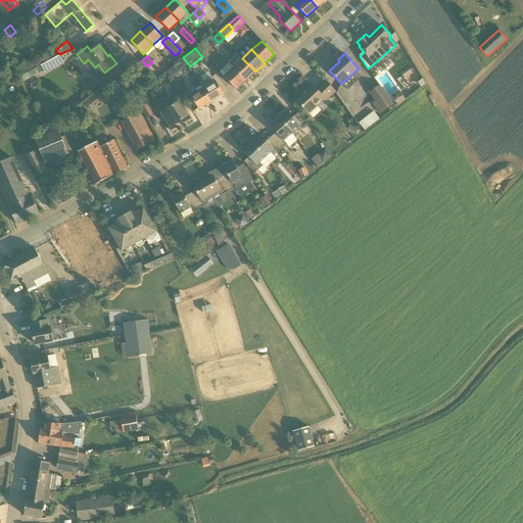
[(44,63),(47,70),(61,64),(58,57),(44,63)]
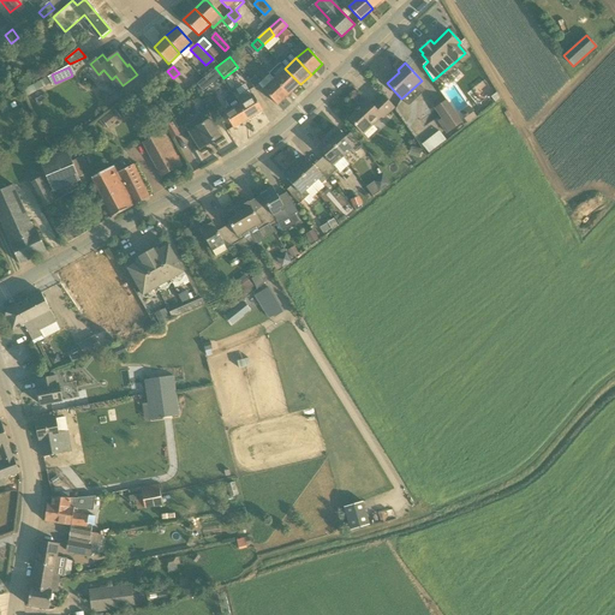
[(300,84),(285,69),(274,79),(288,95),(300,84)]
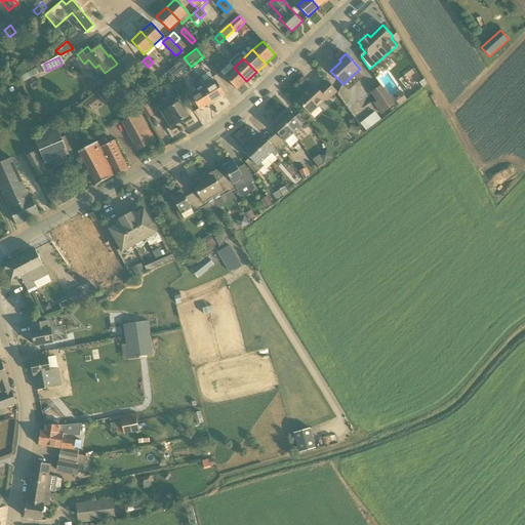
[(167,72),(171,78),(177,74),(180,72),(175,66),(173,68),(167,72)]
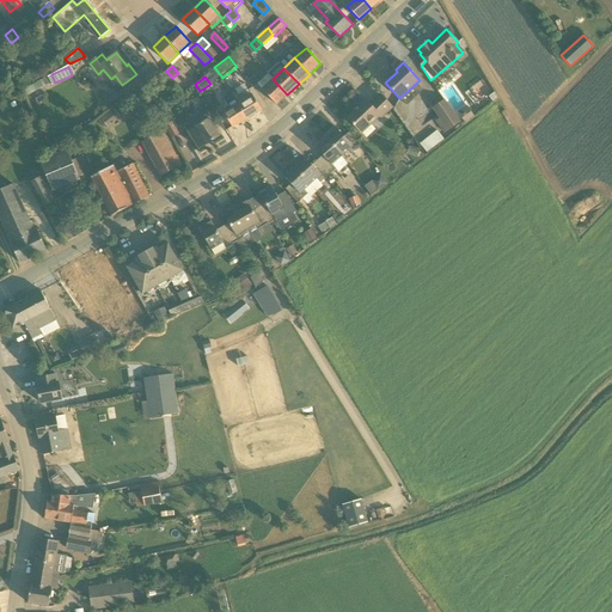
[(255,89),(259,84),(254,77),(249,81),(255,89)]
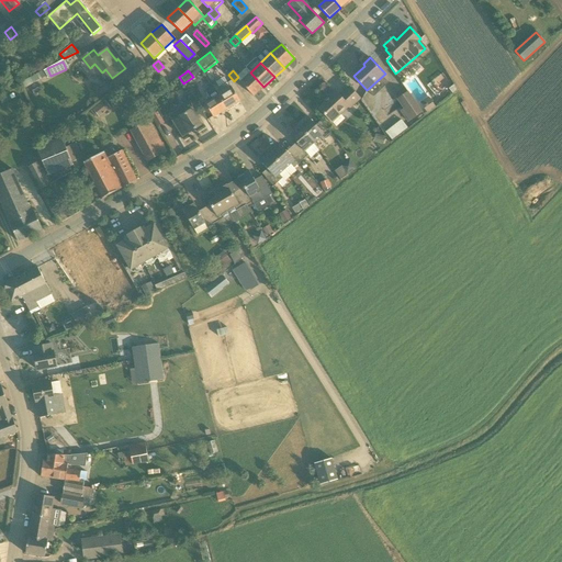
[(254,97),(263,87),(250,72),(240,81),(254,97)]
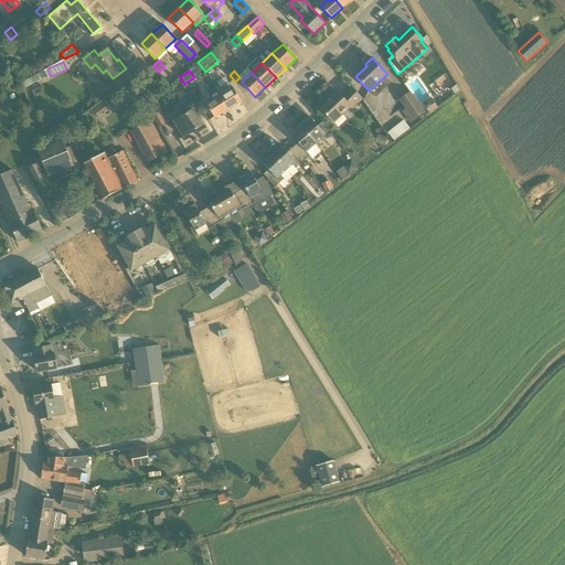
[(36,74),(25,81),(29,86),(40,78),(36,74)]
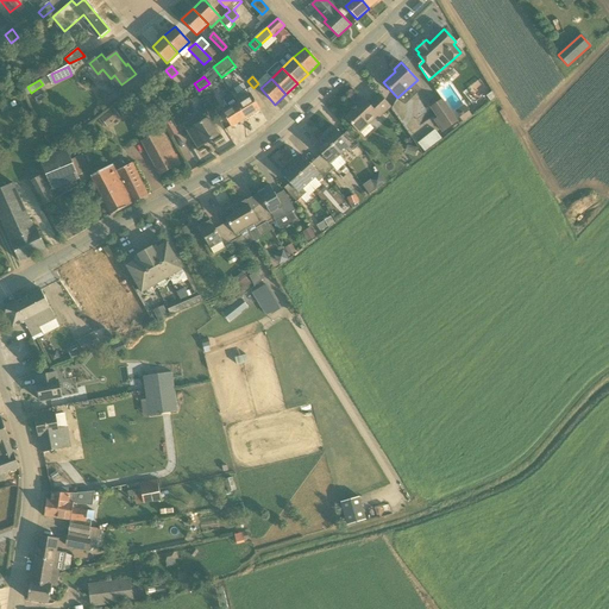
[(230,93),(233,98),(240,111),(245,118),(259,110),(256,102),(250,95),(246,89),(238,94),(234,90),(230,93)]
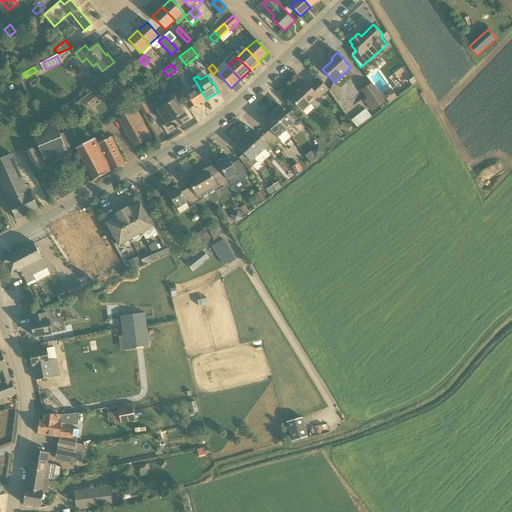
[(318,98),(328,90),(318,80),(309,88),(304,83),(298,88),(300,90),(290,99),(302,111),(317,97),(318,98)]
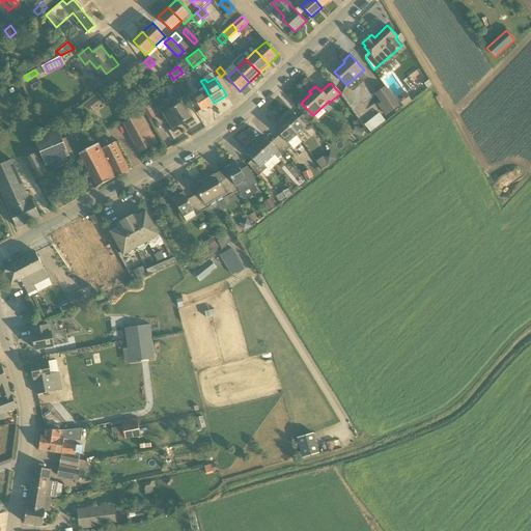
[(210,96),(203,85),(196,90),(199,95),(194,99),(197,104),(201,111),(214,103),(210,96)]
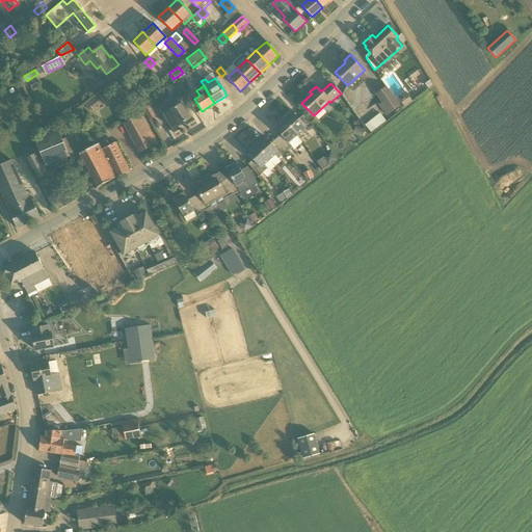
[(378,105),(386,115),(400,106),(387,87),(375,95),(381,103),(378,105)]
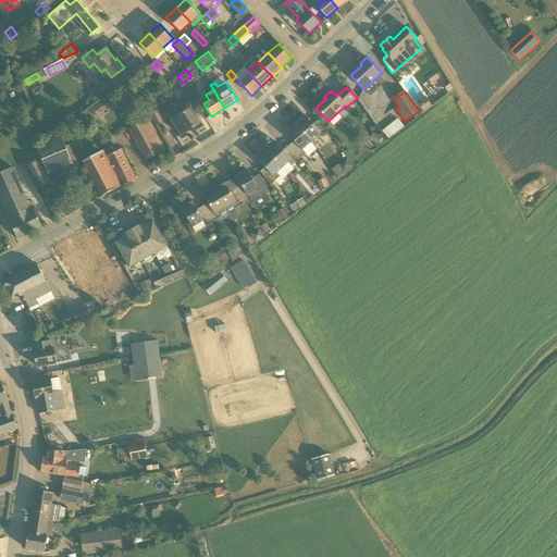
[(432,107),(424,96),(416,102),(423,113),(432,107)]
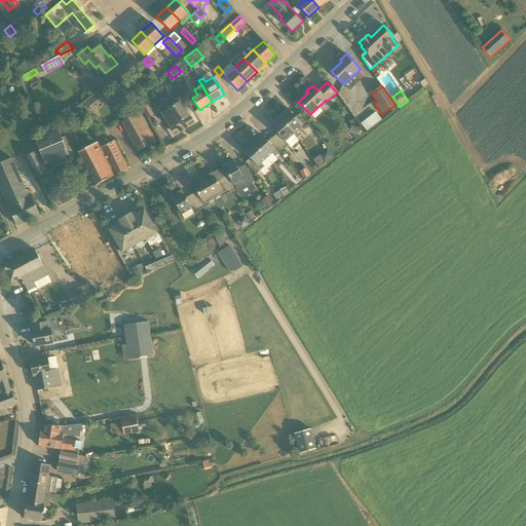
[(98,94),(86,103),(92,110),(104,101),(98,94)]
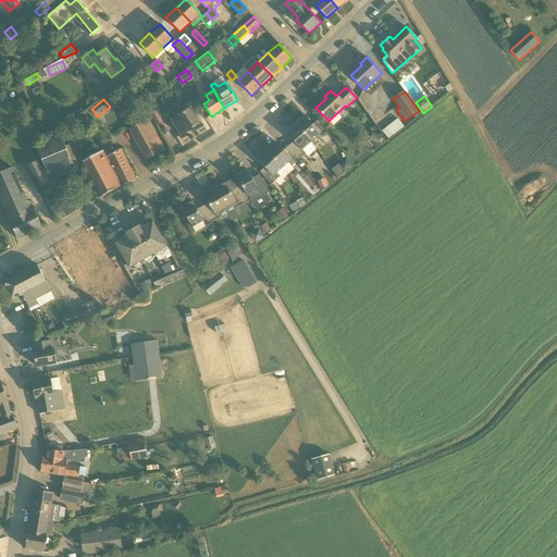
[(186,103),(168,114),(172,120),(181,135),(199,124),(189,108),(186,103)]
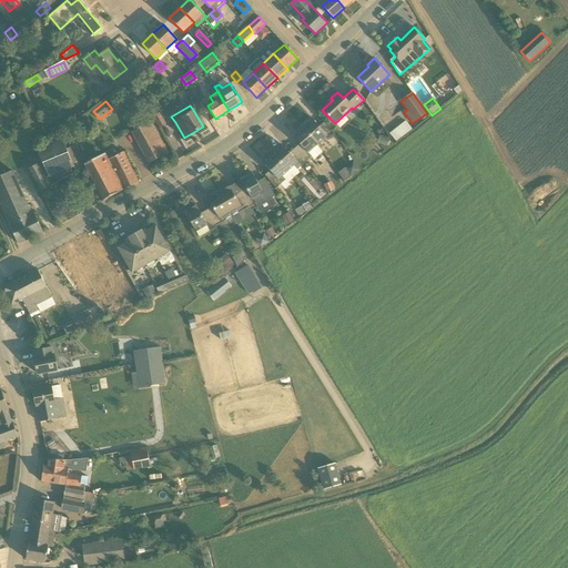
[(156,125),(163,121),(159,114),(152,118),(156,125)]
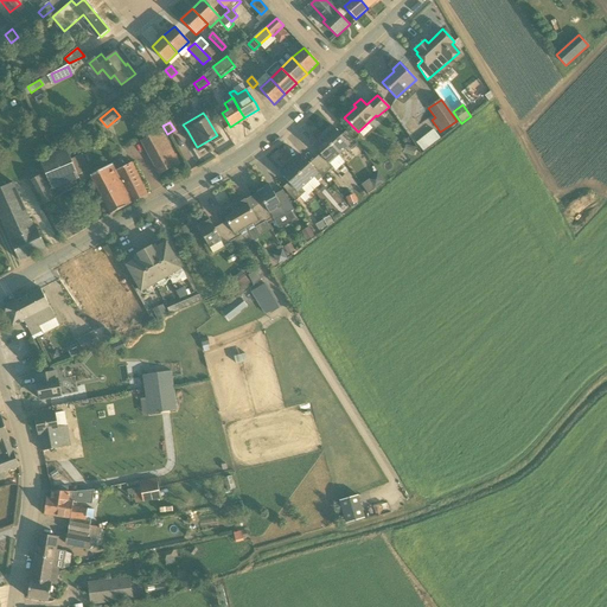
[(349,153),(358,144),(346,131),(342,135),(334,128),(331,131),(330,129),(323,135),(339,154),(345,148),(349,153)]
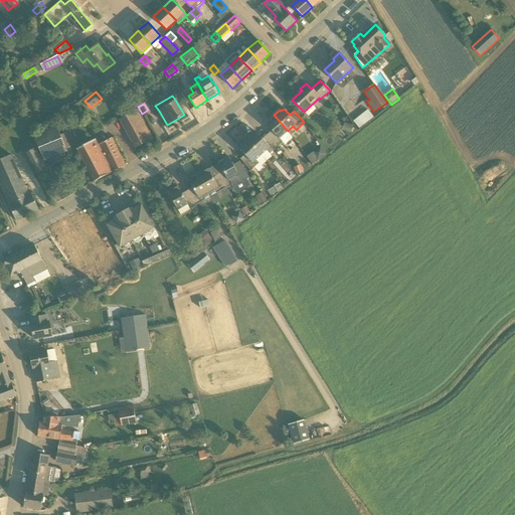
[(137,110),(121,119),(136,147),(152,139),(137,110)]
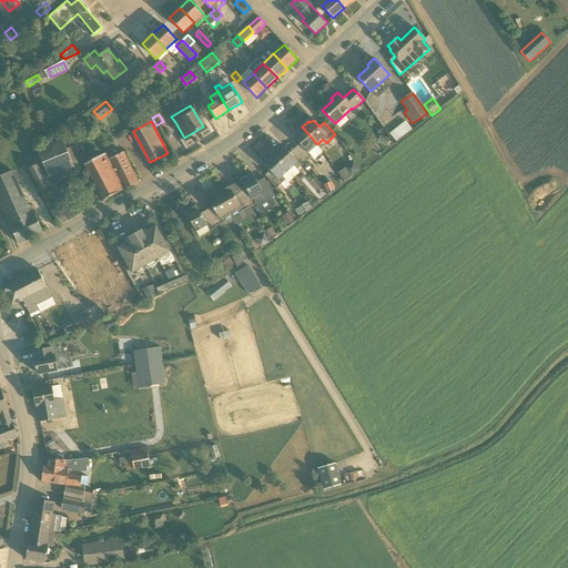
[(396,142),(413,130),(406,121),(389,134),(396,142)]
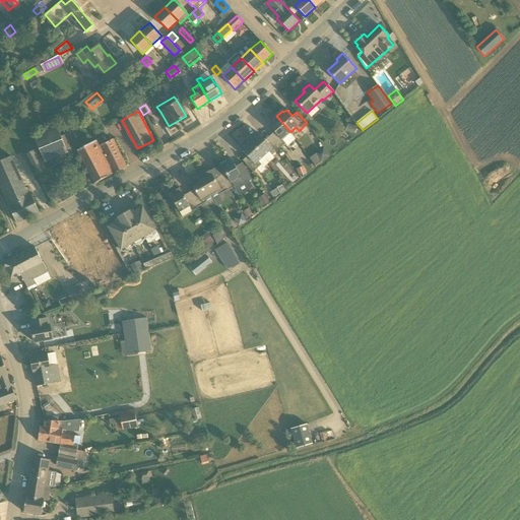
[(269,136),(280,147),(285,143),(287,146),(296,139),(290,132),(276,116),(270,121),(271,123),(268,126),(274,132),(269,136)]
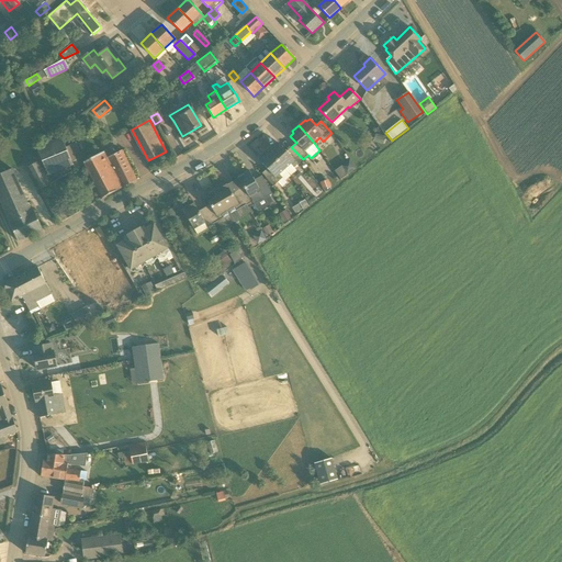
[(375,135),(373,142),(383,145),(385,138),(375,135)]
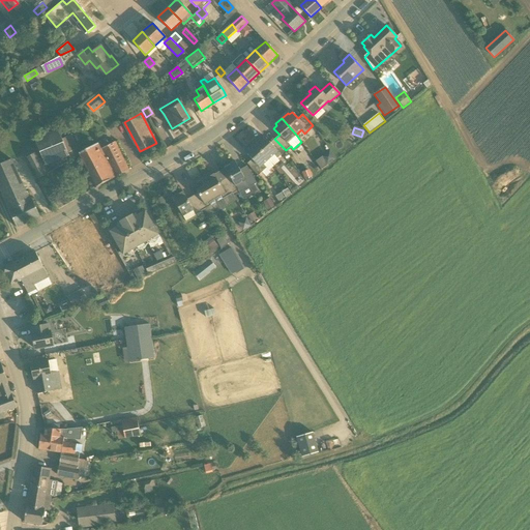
[(34,139),(48,172),(70,160),(58,129),(34,139)]
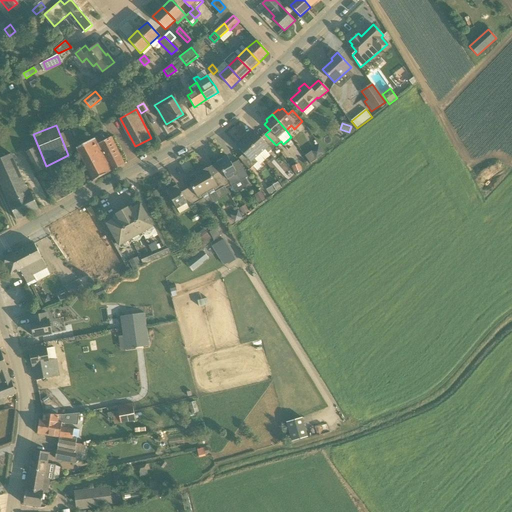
[(276,145),(265,134),(261,138),(255,132),(252,134),(251,133),(245,138),(259,154),(265,149),(268,153),(276,145)]
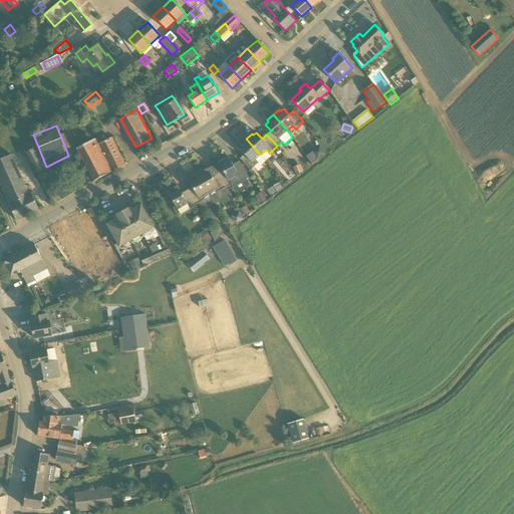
[(101,136),(76,149),(93,182),(124,165),(110,138),(104,141),(101,136)]
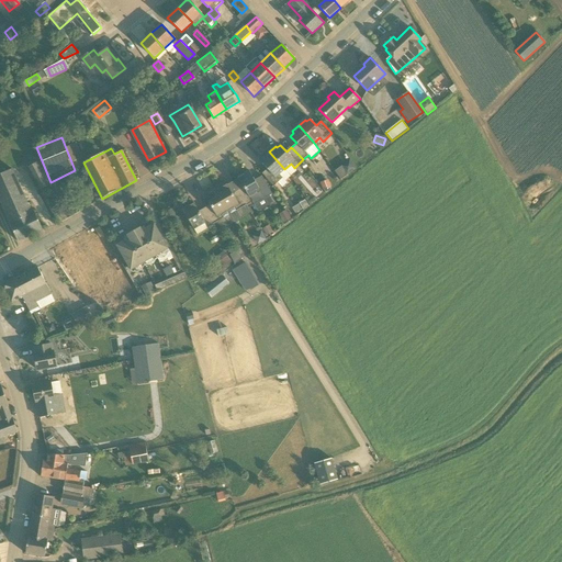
[(260,163),(267,169),(262,173),(273,186),(282,178),(279,175),(284,169),(269,152),(262,157),(265,159),(260,163)]
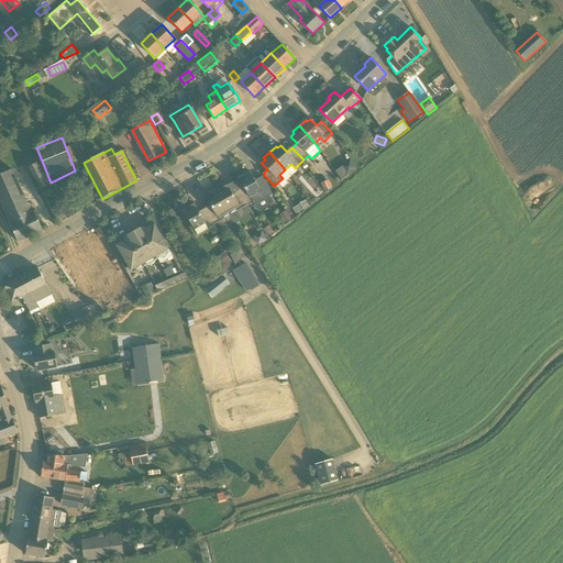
[(351,159),(337,169),(342,178),(357,168),(351,159)]
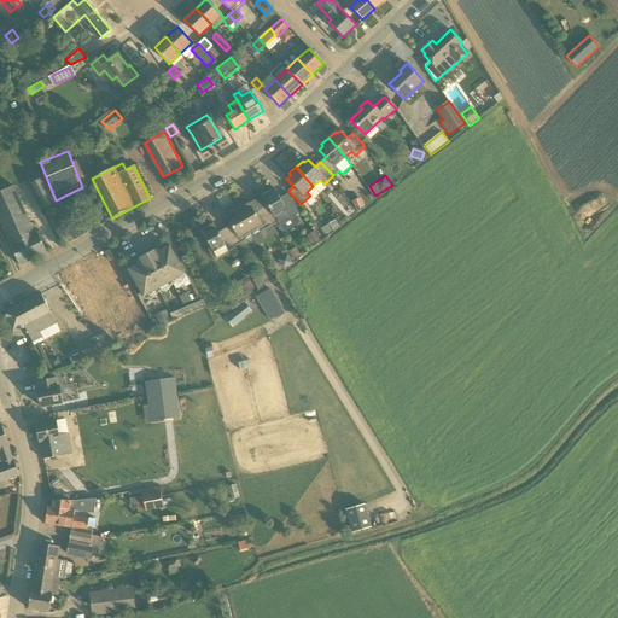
[(41,209),(56,200),(44,178),(28,186),(41,209)]
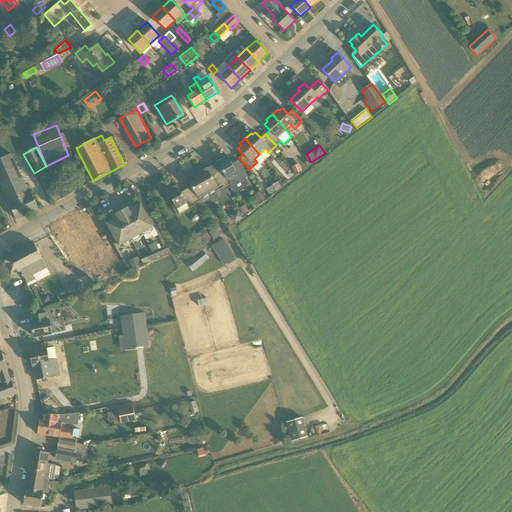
[(16,220),(39,209),(30,192),(28,193),(11,154),(0,158),(0,184),(8,202),(16,220)]
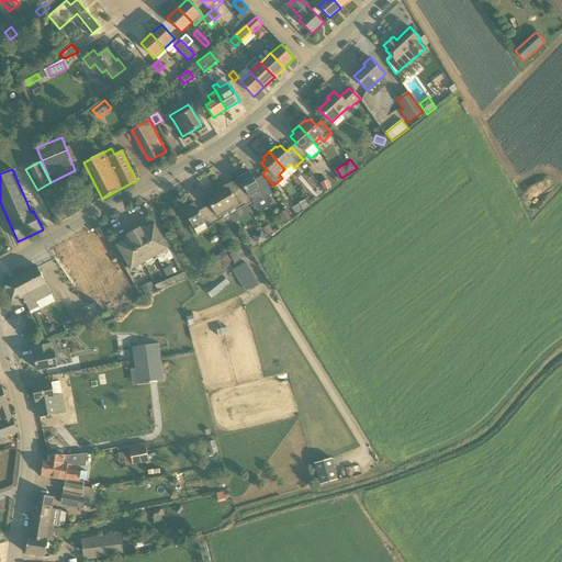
[(243,186),(237,189),(246,205),(253,201),(255,204),(271,194),(261,176),(254,180),(248,170),(242,175),(242,176),(238,178),(243,186)]
